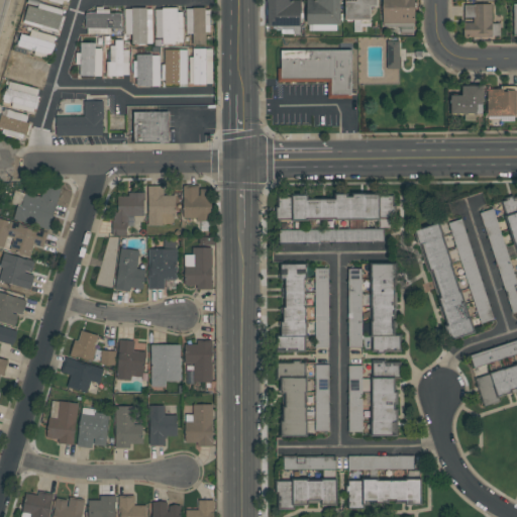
[(267,0),(268,26),(301,26),(300,2),(290,2),(289,0),(267,0)]
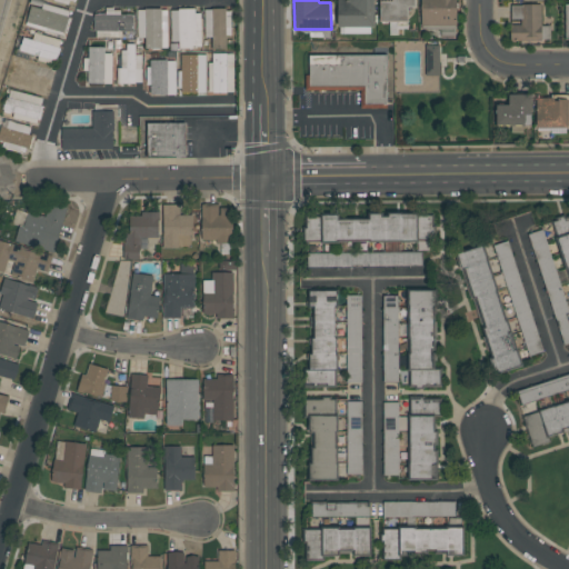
[(375,27),(373,0),(337,0),(338,28),(375,27)]
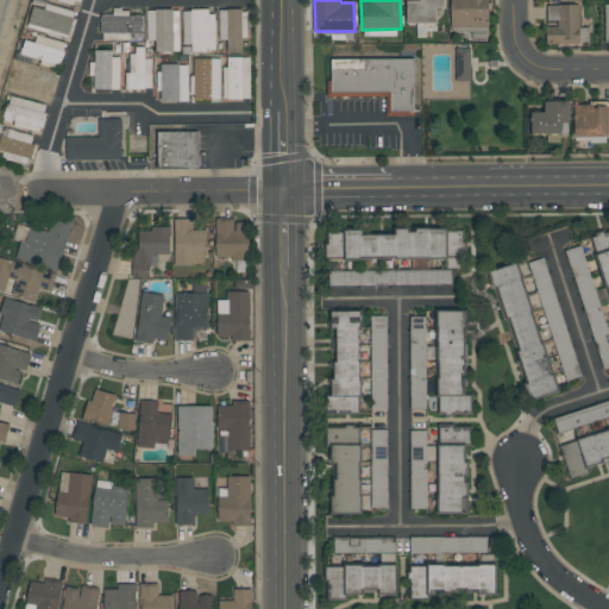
[(406,24),(435,24),(435,8),(444,8),(444,0),(408,0),(408,1),(407,1),(406,24)]
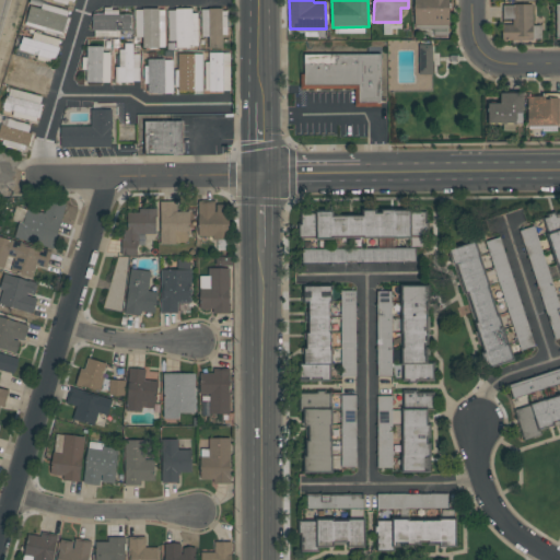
[(413,0),(415,27),(448,26),(447,0),(413,0)]
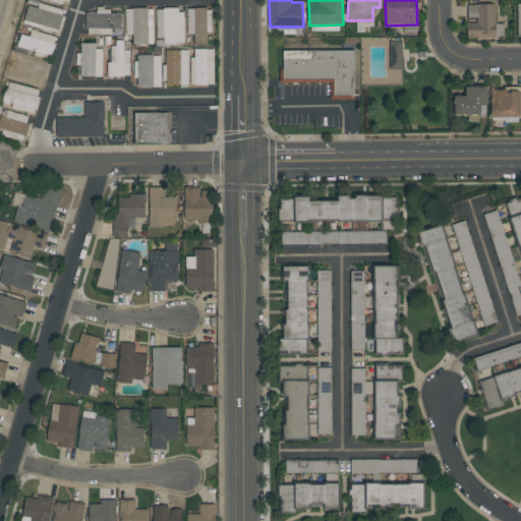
[(64,9),(63,15),(59,31),(58,31),(58,33),(24,23),(25,19),(24,18),(25,13),(26,13),(29,5),(39,8),(41,2),(64,9)]
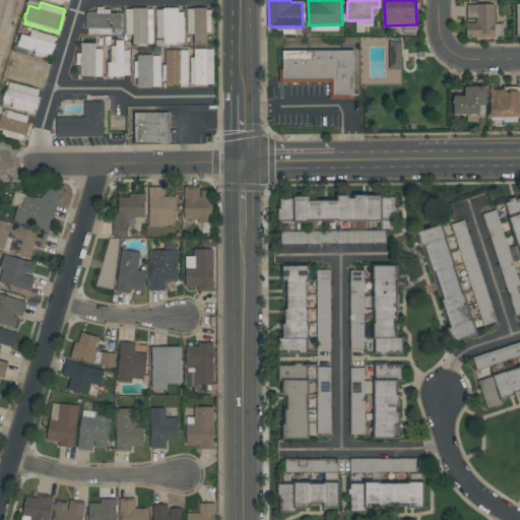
[(494,22),(502,22),(502,36),(494,36),(467,37),(467,5),(494,5),(494,22)]
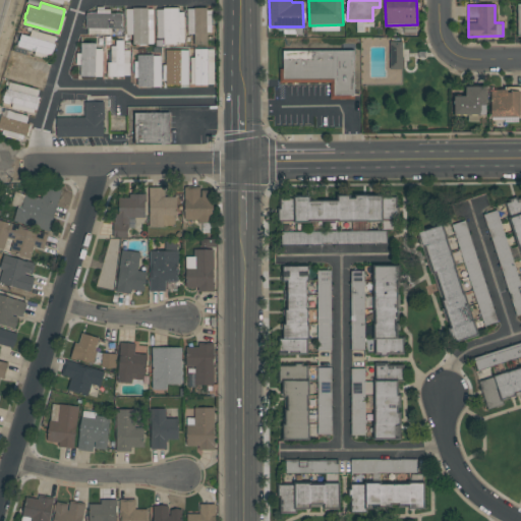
[(89,35),(89,29),(87,29),(87,27),(85,27),(85,14),(88,14),(88,13),(90,13),(90,12),(98,12),(98,7),(105,7),(105,9),(111,9),(111,13),(123,13),(122,29),(112,29),(112,35),(89,35)]
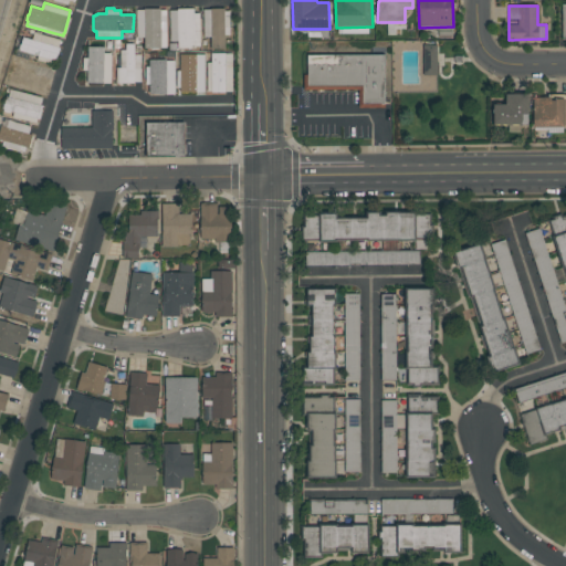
[(167,48),(161,48),(161,49),(159,49),(159,50),(154,50),(154,49),(145,49),(145,37),(142,37),(142,44),(136,44),(136,40),(128,40),(128,34),(136,34),(136,38),(137,37),(137,10),(145,10),(145,9),(161,9),(161,10),(167,10),(167,48)]
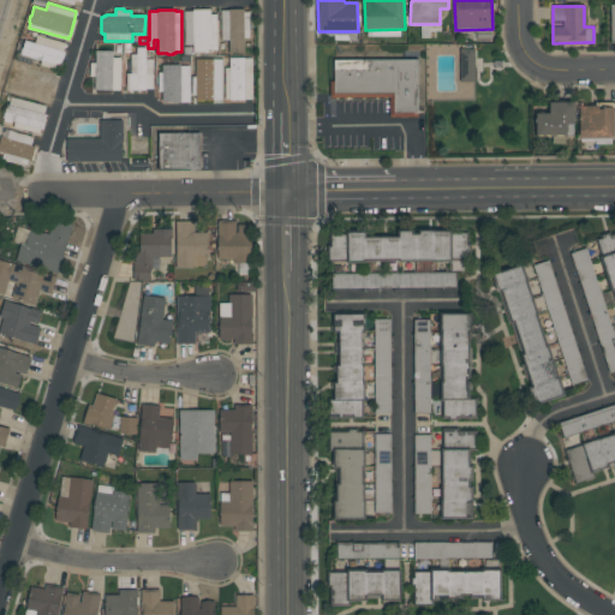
[(218,52),(208,52),(208,53),(206,53),(206,52),(193,52),(193,47),(193,45),(185,45),(185,12),(193,11),(193,10),(212,10),(212,15),(218,15),(218,52)]
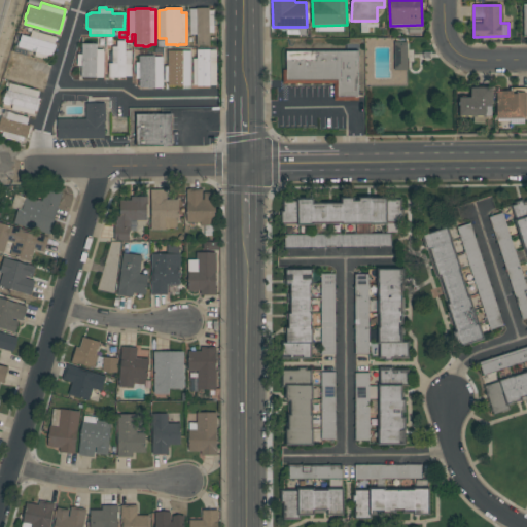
[(214,32),(210,32),(210,45),(197,45),(197,34),(190,34),(189,9),(197,9),(197,8),(209,8),(209,10),(214,10),(214,32)]
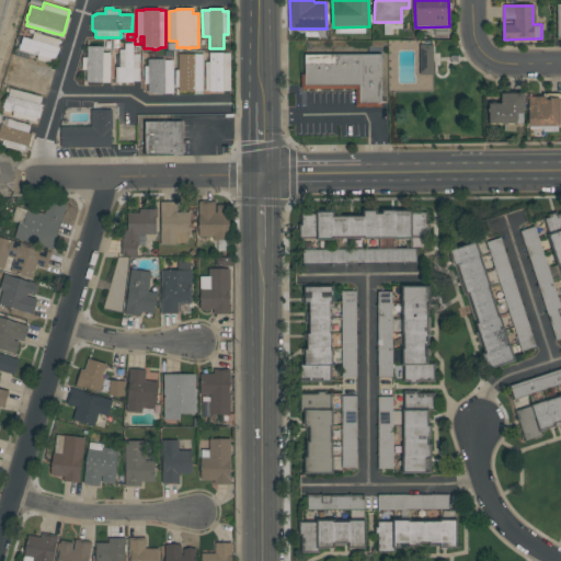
[(60,39),(58,47),(59,47),(59,48),(56,60),(55,60),(54,64),(37,59),(38,55),(20,50),(21,49),(19,48),(20,44),(21,44),(23,37),(33,39),(35,32),(60,39)]
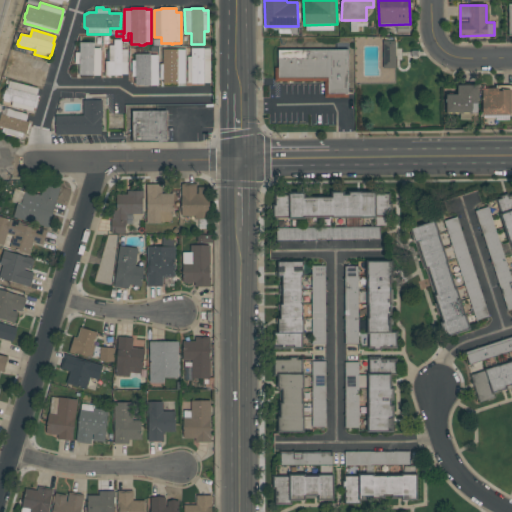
[(100,75),(80,75),(80,63),(75,63),(76,52),(80,53),(80,42),(94,43),(94,48),(97,48),(97,38),(101,38),(101,44),(102,44),(102,49),(101,49),(100,75)]
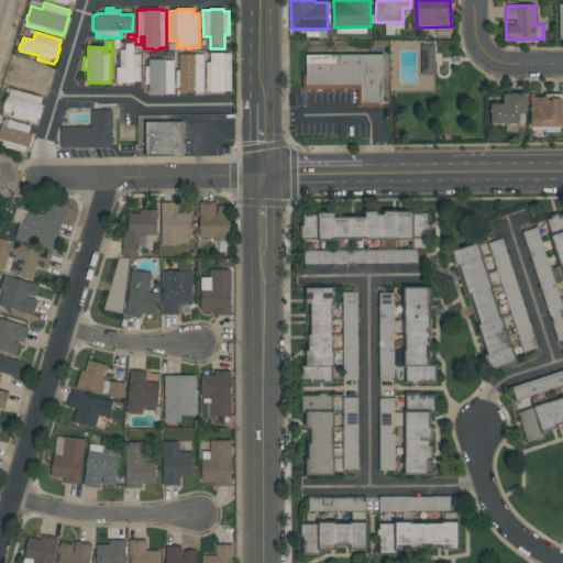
[(141,81),(134,81),(134,83),(116,83),(116,67),(120,67),(121,50),(125,50),(125,44),(134,44),(134,54),(141,54),(141,81)]
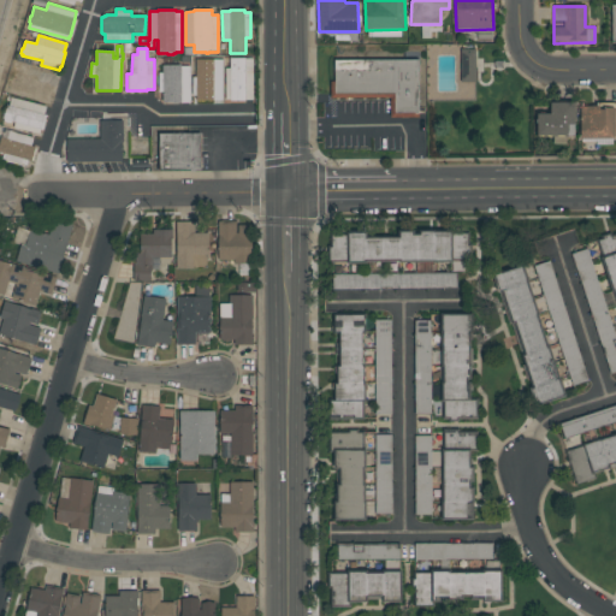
[(475,49),(460,49),(461,82),(475,82),(475,49)]
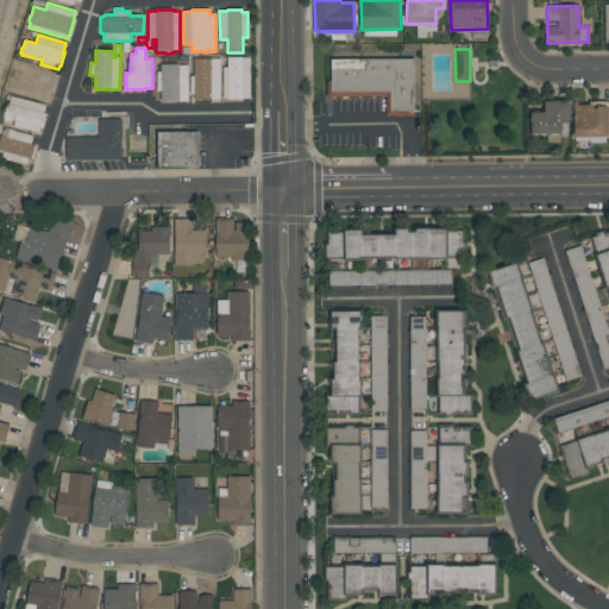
[(250,99),(243,99),(228,99),(228,98),(224,98),(224,68),(227,68),(228,57),(243,57),(243,58),(251,58),(250,99)]
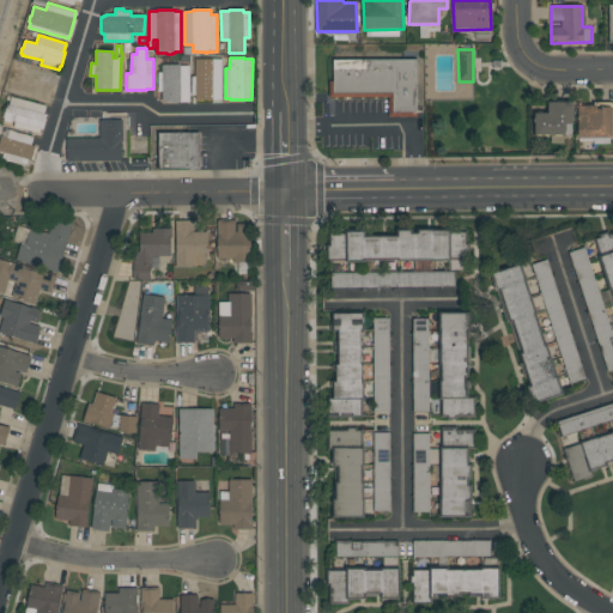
[(220,95),(213,95),(213,102),(200,102),(200,99),(199,99),(199,93),(198,93),(198,90),(199,90),(199,80),(198,80),(198,77),(199,77),(199,60),(213,60),(213,73),(220,73),(220,95)]
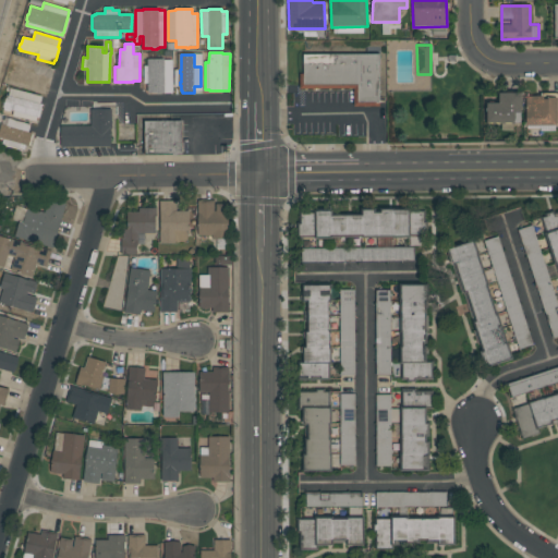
[(301,55),(301,89),(354,89),(354,105),(379,105),(379,55),(301,55)]
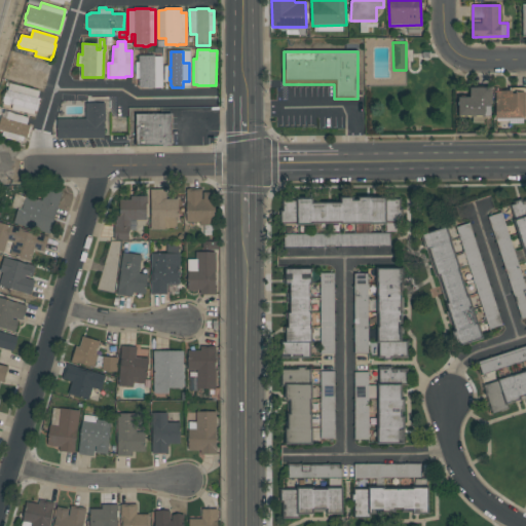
[(47,64),(45,70),(47,70),(46,74),(47,74),(44,85),(42,85),(42,87),(7,77),(9,72),(7,72),(9,68),(10,68),(12,61),(13,61),(14,58),(12,58),(13,53),(47,64)]
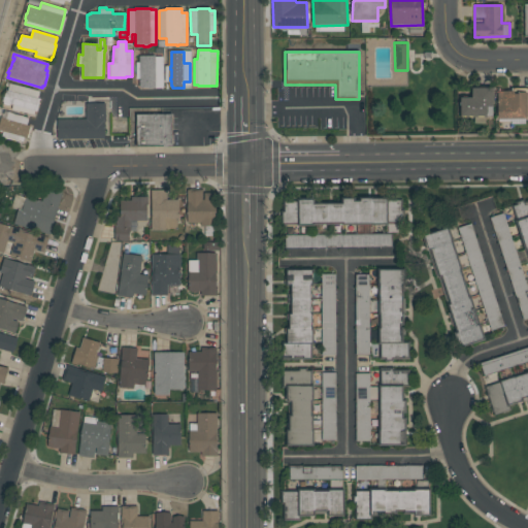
[(163,88),(140,88),(140,78),(136,78),(136,63),(140,63),(140,56),(156,56),(156,57),(163,57),(163,88)]
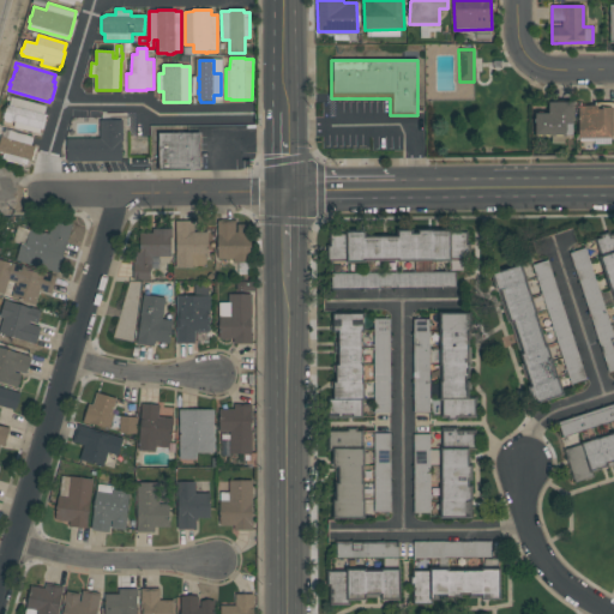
[(47,106),(44,114),(47,115),(43,128),(41,128),(40,133),(14,127),(16,122),(11,121),(11,122),(5,121),(5,120),(4,119),(4,118),(2,118),(4,113),(5,113),(7,104),(10,106),(12,97),(47,106)]
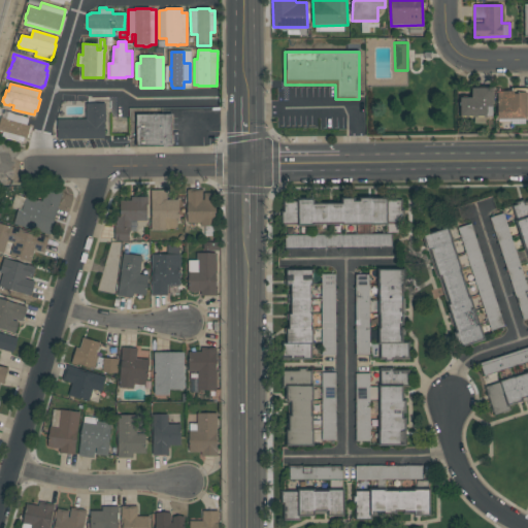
[(490,85),(470,86),(470,97),(459,97),(460,117),(491,117),(490,85)]
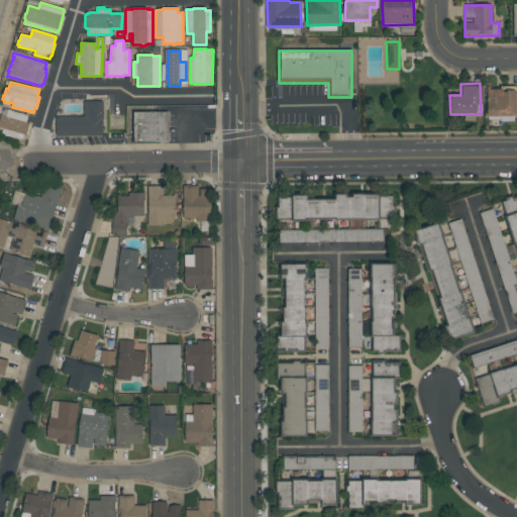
[(516,117),(515,85),(487,86),(487,117),(516,117)]
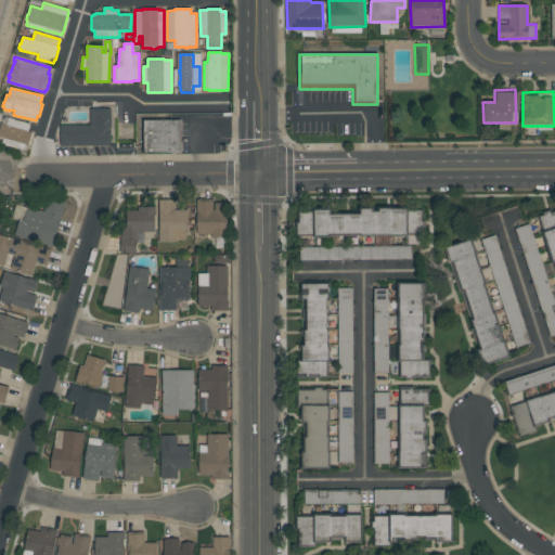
[(136,139),(128,139),(128,142),(119,142),(119,132),(116,132),(116,127),(118,127),(118,110),(117,110),(117,106),(118,106),(118,105),(128,105),(136,113),(136,139)]
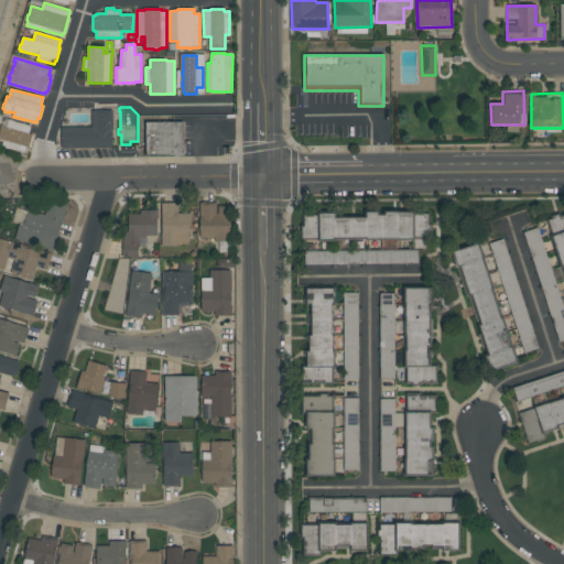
[(91,110),(112,110),(114,130),(112,130),(112,148),(62,149),(62,128),(89,127),(90,126),(93,125),(91,110)]
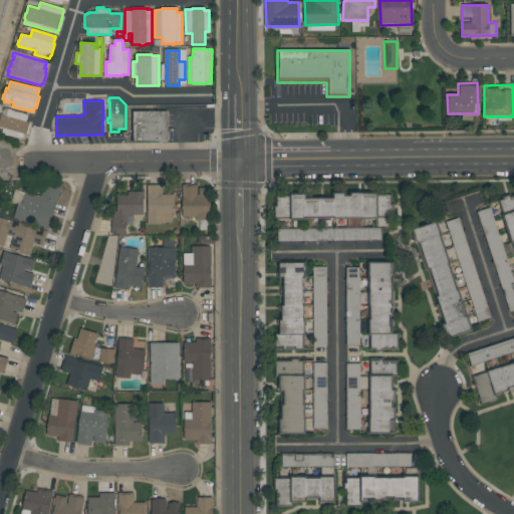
[(28,114),(26,121),(30,122),(29,123),(31,123),(28,134),(27,134),(27,135),(24,134),(22,139),(21,138),(21,139),(5,135),(5,134),(2,133),(3,127),(0,126),(0,117),(1,114),(6,115),(8,108),(28,114)]
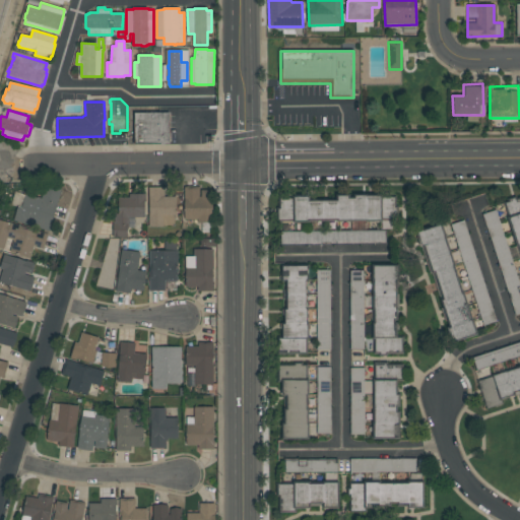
[(170,113),(170,143),(135,143),(134,113),(170,113)]
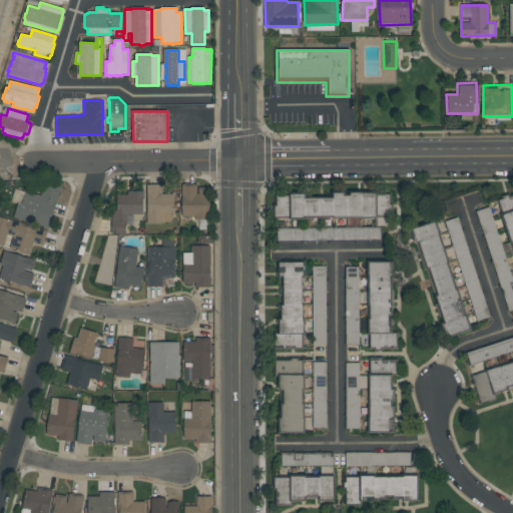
[(60,187),(56,200),(57,200),(49,228),(14,217),(18,204),(11,202),(15,189),(25,192),(25,190),(29,191),(31,185),(40,188),(38,194),(41,195),(45,182),(60,187)]
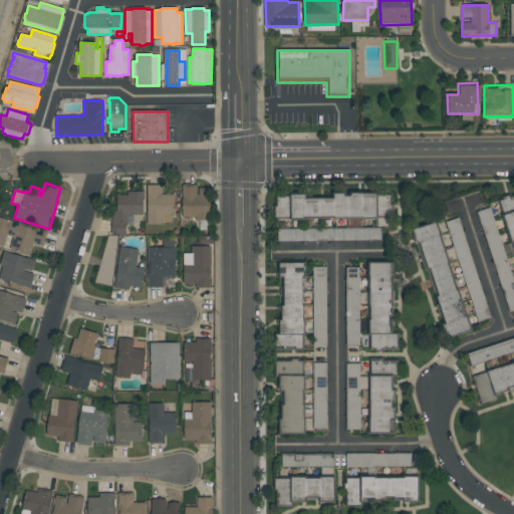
[(182,185),(185,185),(185,184),(196,184),(196,185),(198,185),(198,194),(199,194),(199,188),(210,188),(211,220),(196,220),(196,217),(183,217),(182,185)]
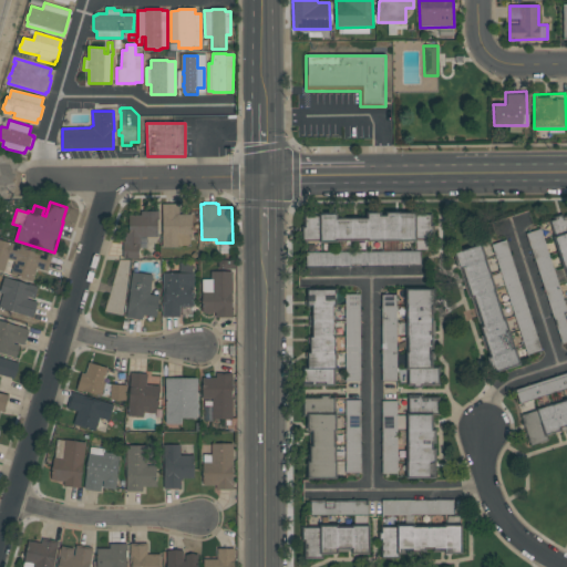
[(163,204),(179,204),(179,215),(193,215),(193,237),(191,237),(191,245),(178,245),(178,248),(163,248),(163,204)]
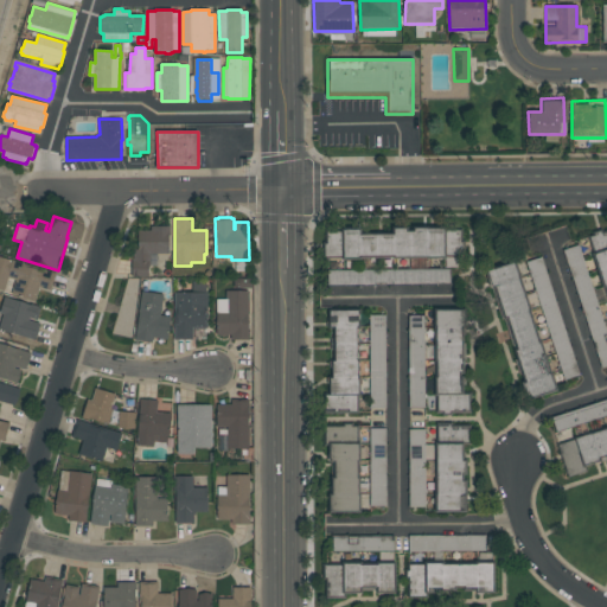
[(324,256),(460,259),(461,230),(432,230),(432,223),(415,223),(415,230),(393,229),(393,234),(325,232),(324,256)]
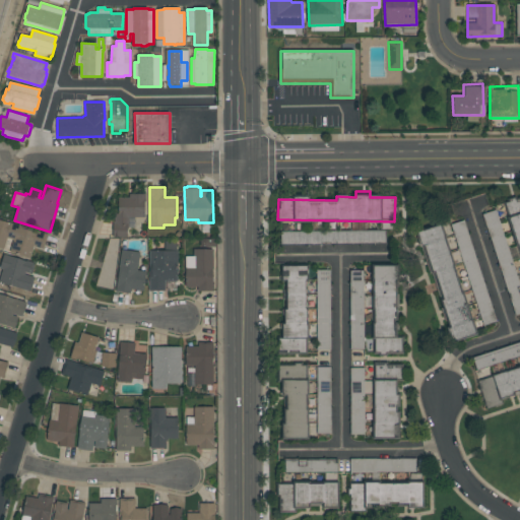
[(146,194),(146,201),(145,201),(145,211),(145,217),(135,217),(135,228),(128,228),(128,237),(114,237),(114,222),(115,222),(115,213),(119,213),(119,197),(130,197),(130,194),(146,194)]
